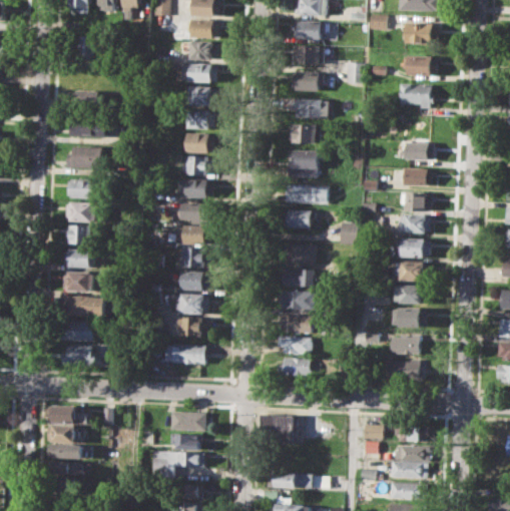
[(69,0),(90,0),(90,14),(79,13),(79,9),(69,9),(69,0)]
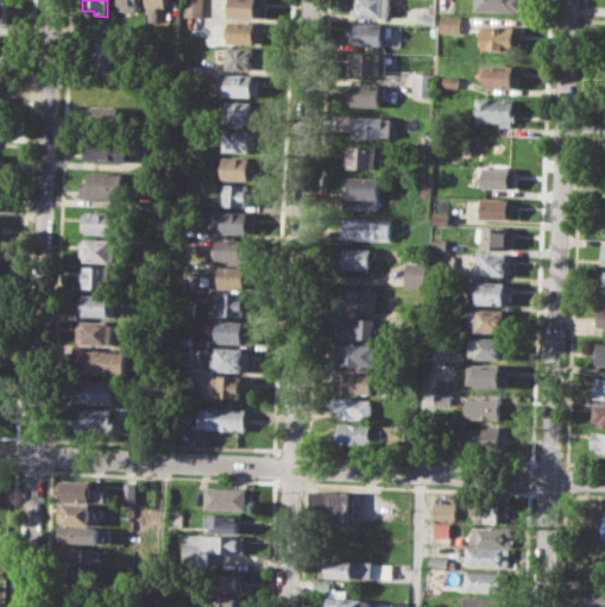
[(117,0),(137,0),(137,14),(117,13),(117,0)]
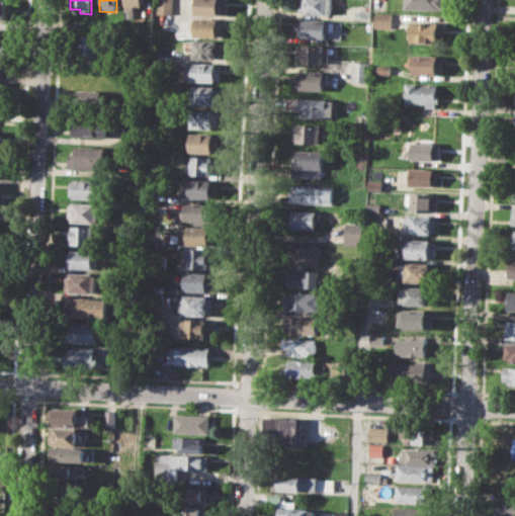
[(123,0),(140,0),(140,8),(133,8),(133,20),(123,20),(123,0)]
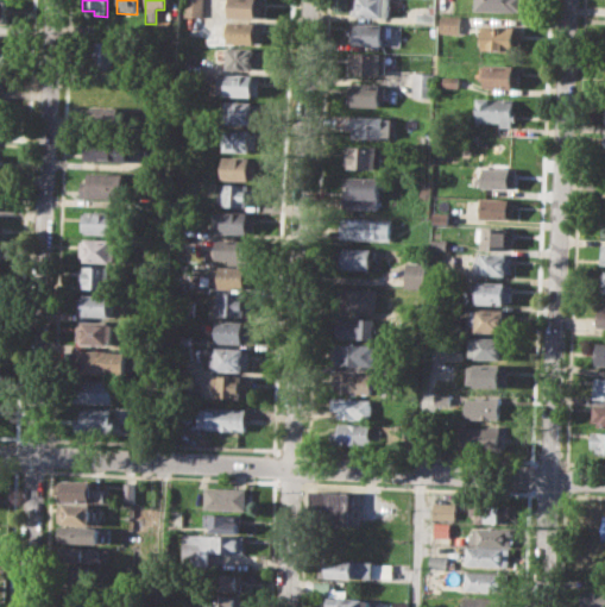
[(182,0),(197,0),(197,18),(182,18),(182,0)]
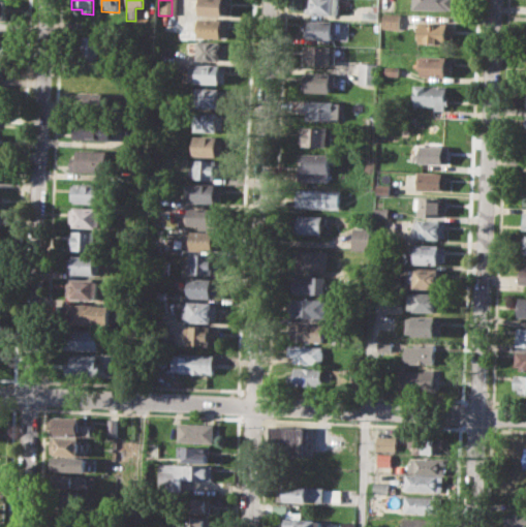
[(197,0),(225,0),(225,17),(197,16),(197,0)]
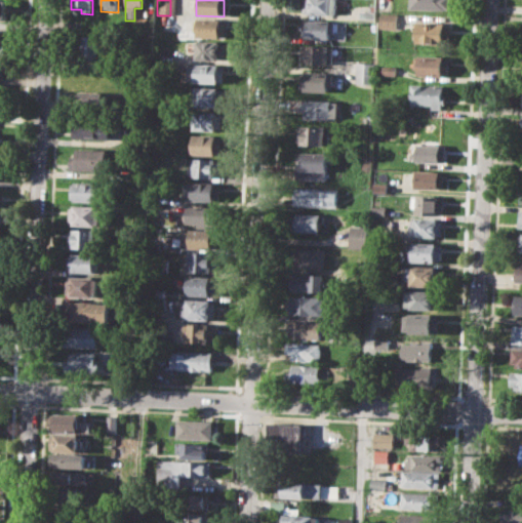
[(302,0),(333,0),(333,16),(302,14),(302,0)]
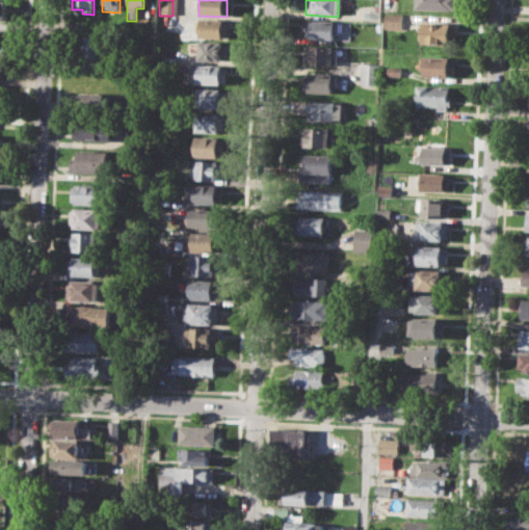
[(416,0),(456,0),(456,11),(416,9),(416,0)]
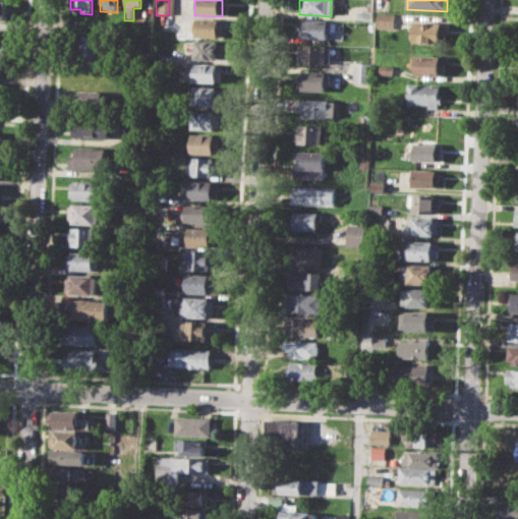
[(354,12),(368,13),(368,20),(354,19),(354,12)]
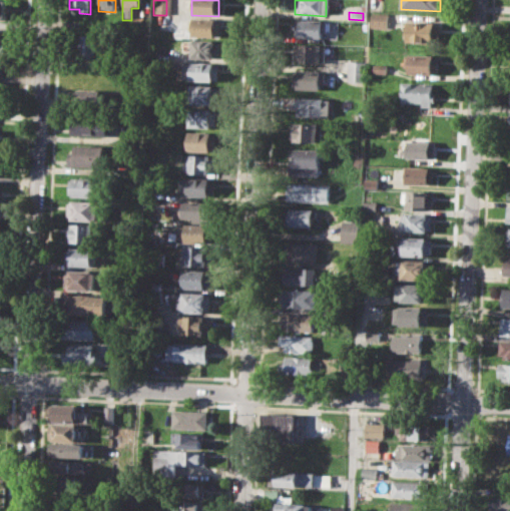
[(370,14),(386,15),(385,29),(369,29),(370,14)]
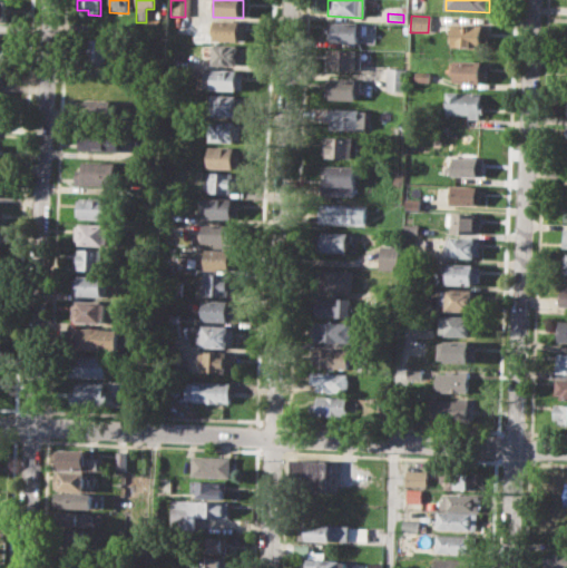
[(199,22),(243,23),(243,43),(212,42),(212,35),(198,35),(199,22)]
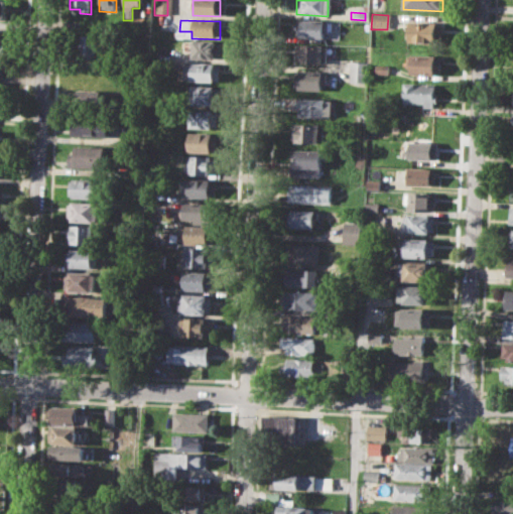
[(296,21),(326,22),(326,34),(322,34),(322,39),(295,38),(296,21)]
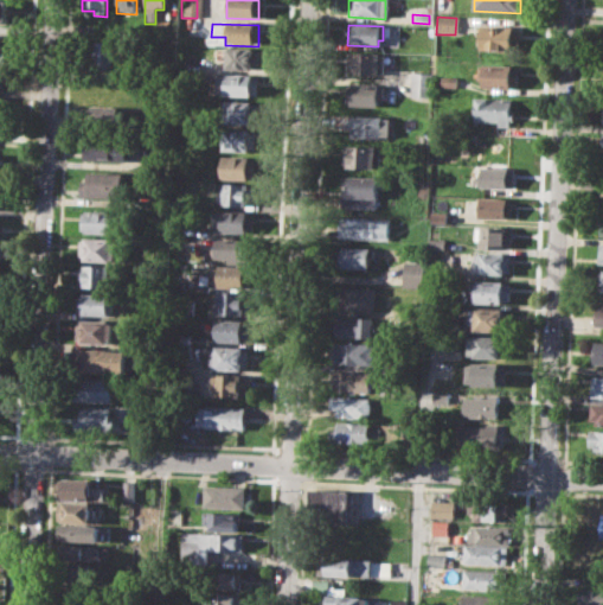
[(479,26),(519,29),(518,53),(478,52),(479,26)]
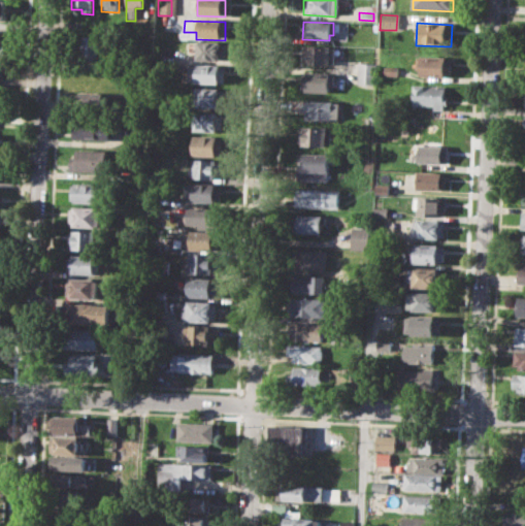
[(79,38),(102,38),(101,67),(78,67),(79,38)]
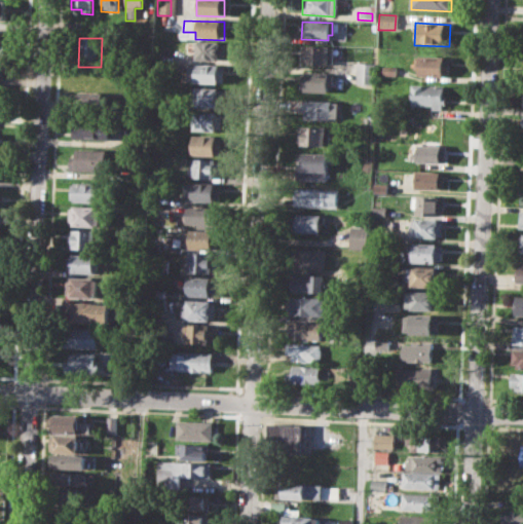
[(190,41),(220,42),(219,46),(224,46),(223,62),(194,61),(194,51),(190,51),(190,41)]
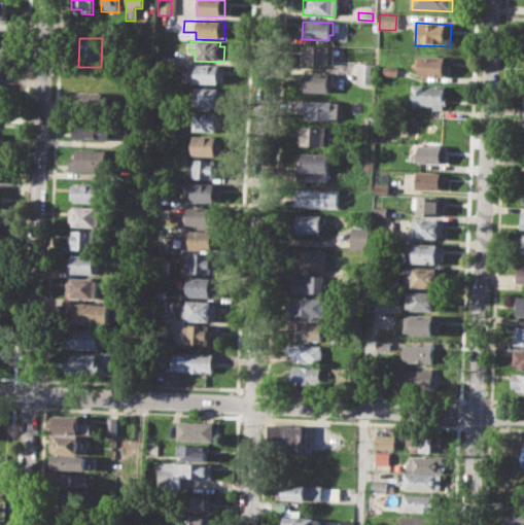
[(302,46),(332,47),(330,66),(302,64),(302,46)]
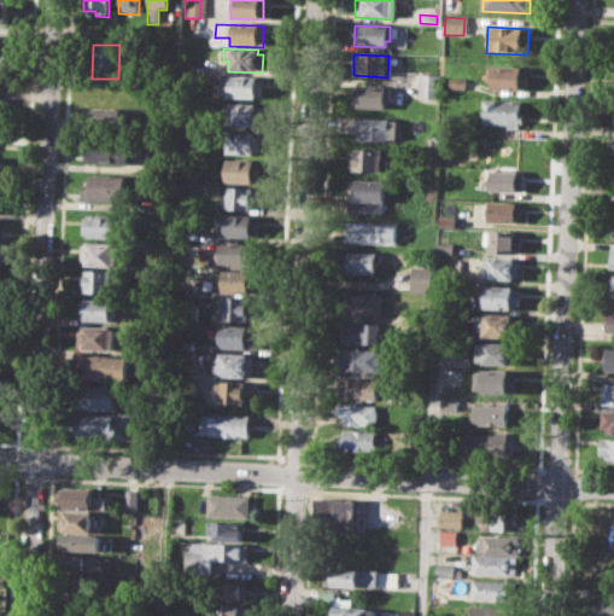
[(486,67),(527,69),(526,92),(491,91),(491,82),(485,82),(486,67)]
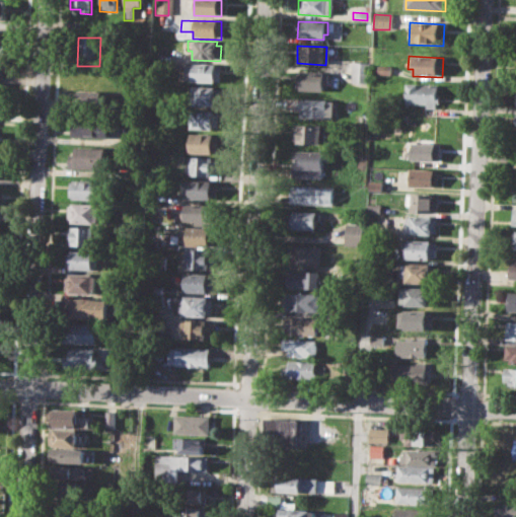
[(350,63),(368,64),(367,84),(349,83),(350,63)]
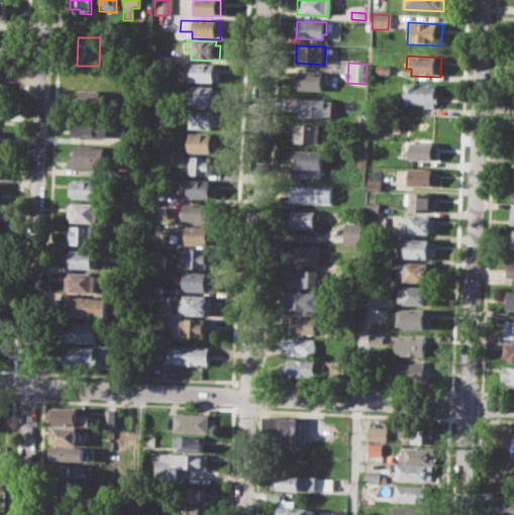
[(182,65),(218,67),(218,85),(181,84),(182,65)]
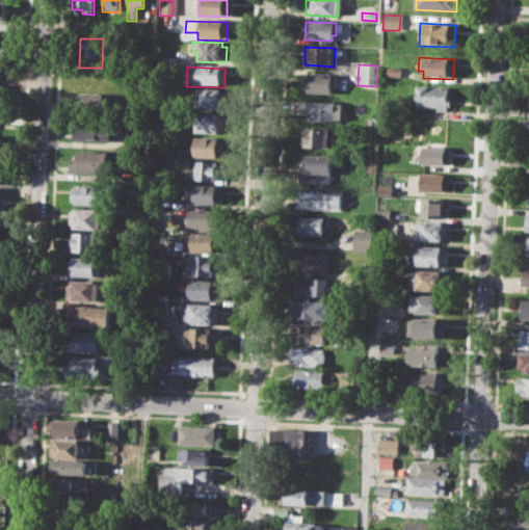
[(302,75),(334,76),(334,88),(329,88),(329,95),(302,94),(302,75)]
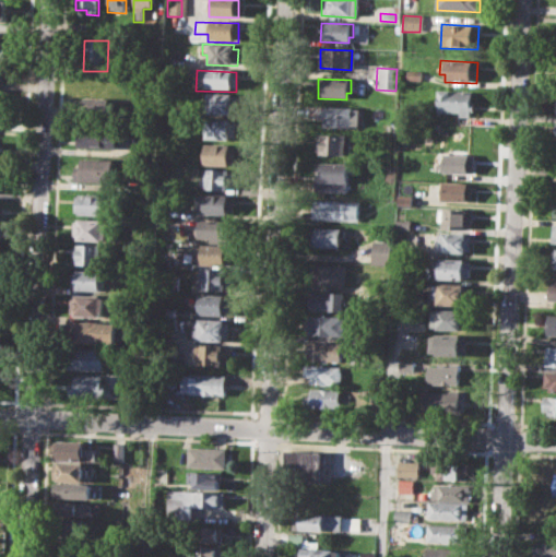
[(437,92),(471,93),(470,118),(458,117),(458,113),(436,111),(437,92)]
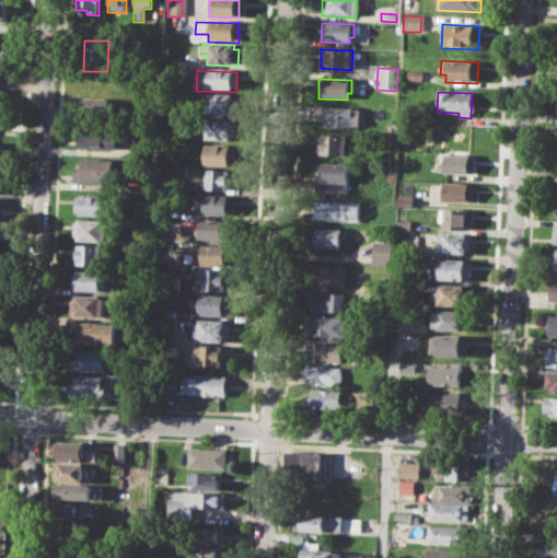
[(206,95),(238,96),(236,116),(206,115),(206,95)]
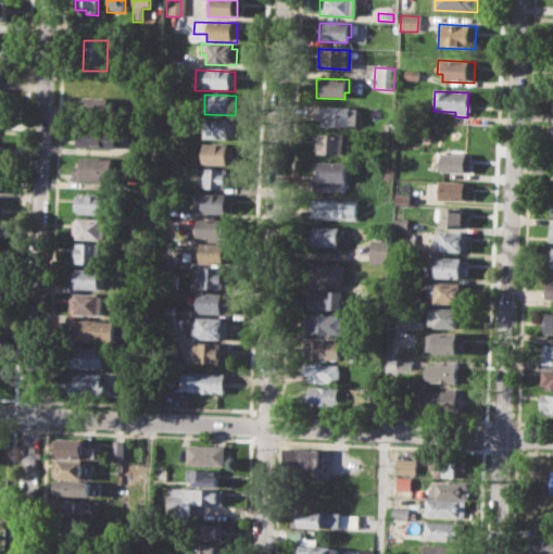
[(109,100),(109,120),(77,118),(77,99),(109,100)]
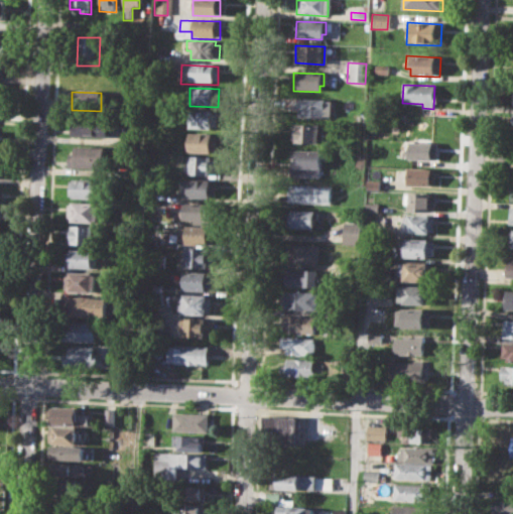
[(298,100),(331,102),(330,118),(297,117),(298,100)]
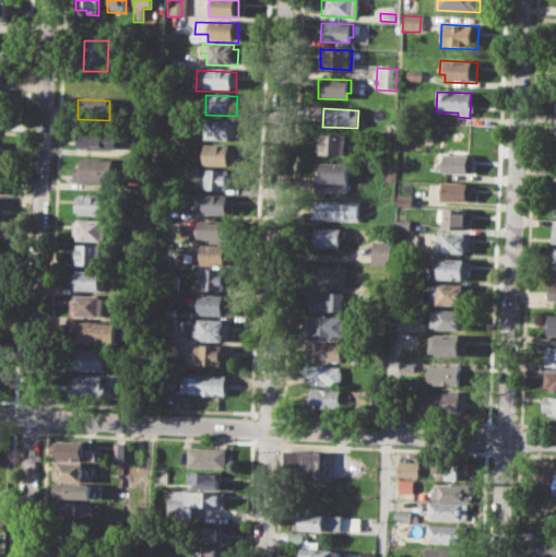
[(204,120),(235,121),(234,142),(203,140),(204,120)]
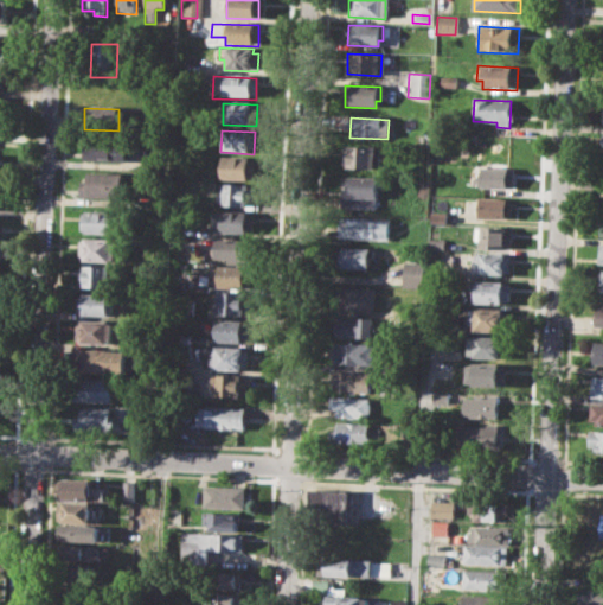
[(83,139),(128,140),(127,161),(83,160),(83,139)]
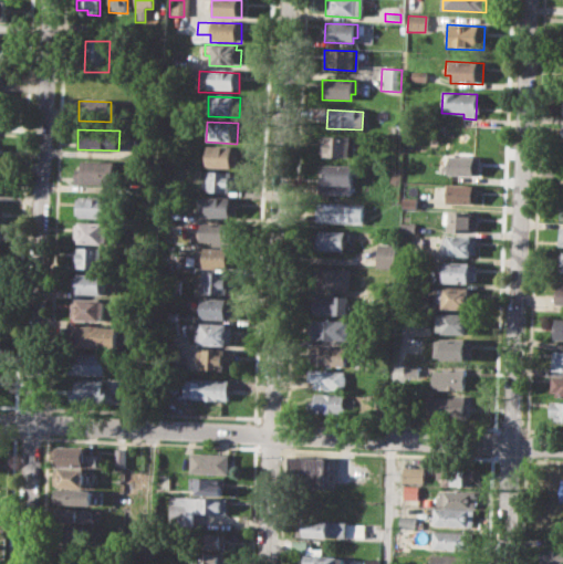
[(321,136),(350,137),(350,158),(320,157),(321,136)]
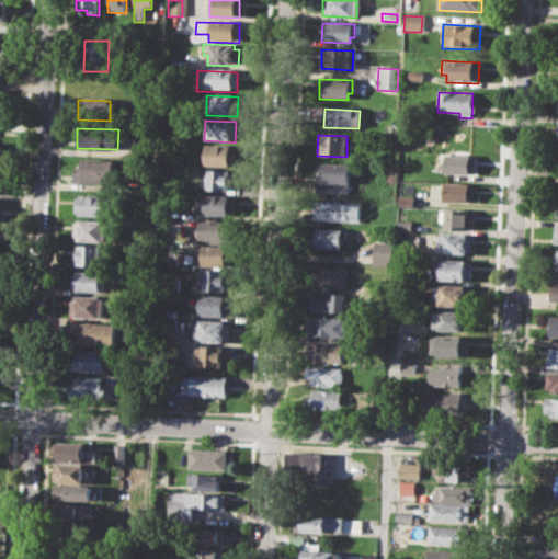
[(204,146),(235,148),(235,169),(204,168),(204,146)]
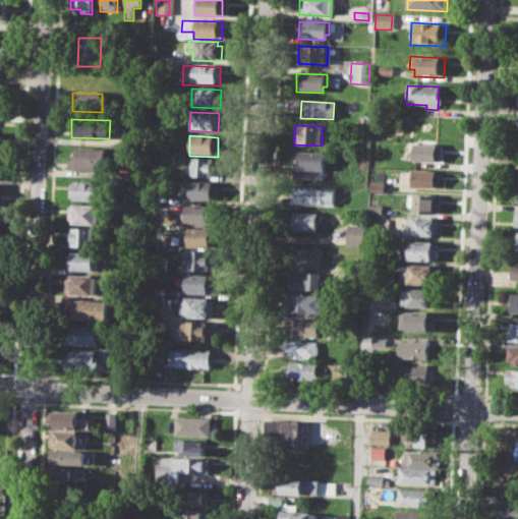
[(412,146),(440,148),(440,164),(411,162),(412,146)]
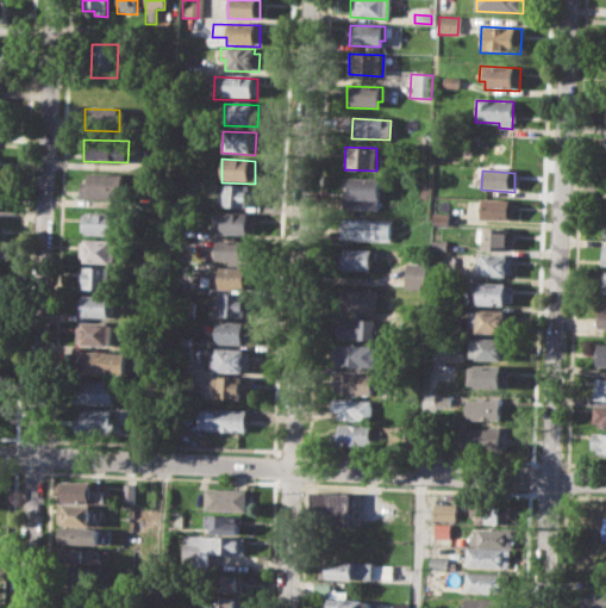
[(80,182),(87,182),(88,174),(123,175),(123,200),(80,199),(80,182)]
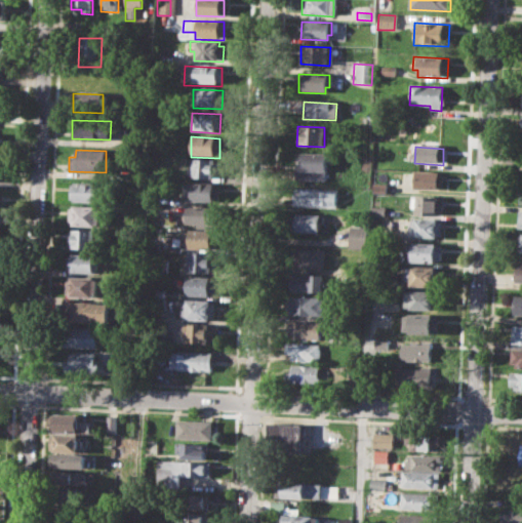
[(297,154),(326,155),(325,183),(296,180),(297,154)]
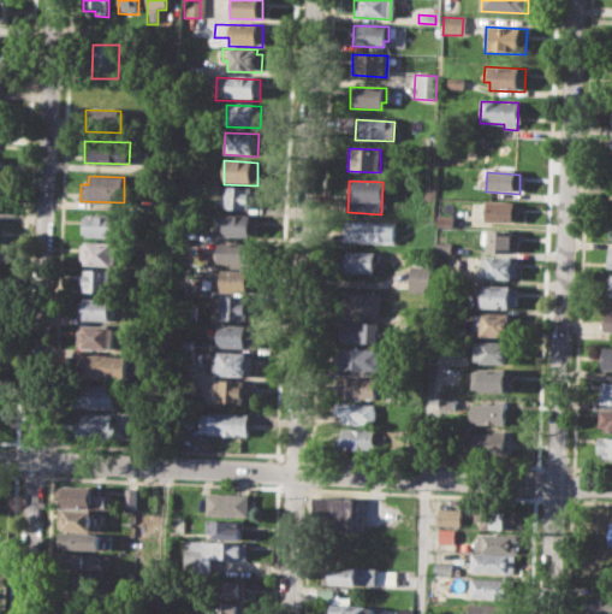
[(220,188),(257,189),(256,211),(217,210),(217,198),(220,198),(220,188)]
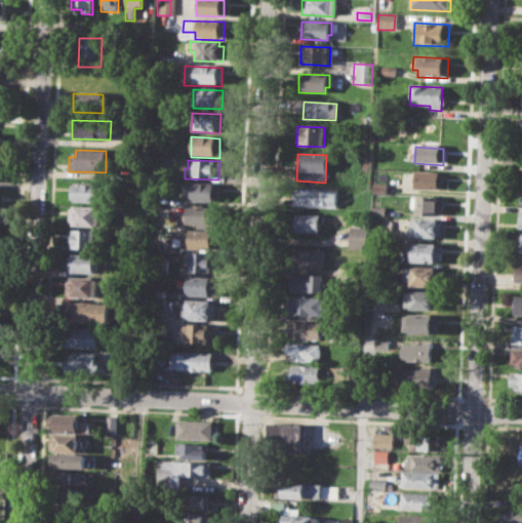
[(413,173),(441,174),(441,190),(413,189),(413,173)]
